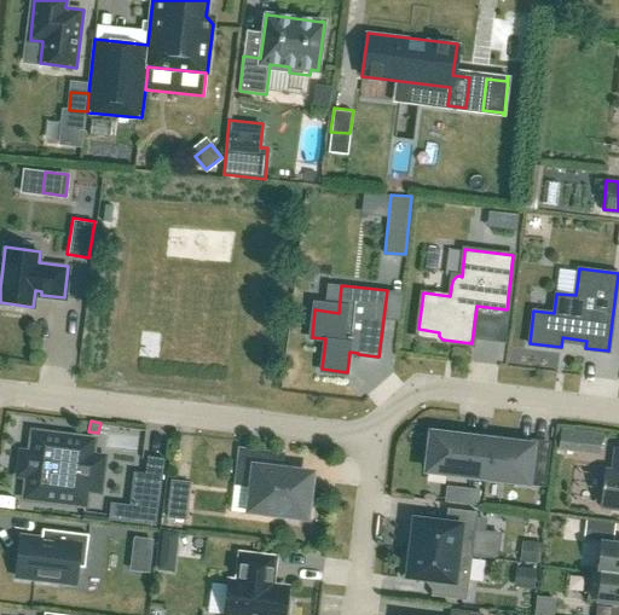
[(561,429),(559,446),(600,451),(602,434),(561,429)]
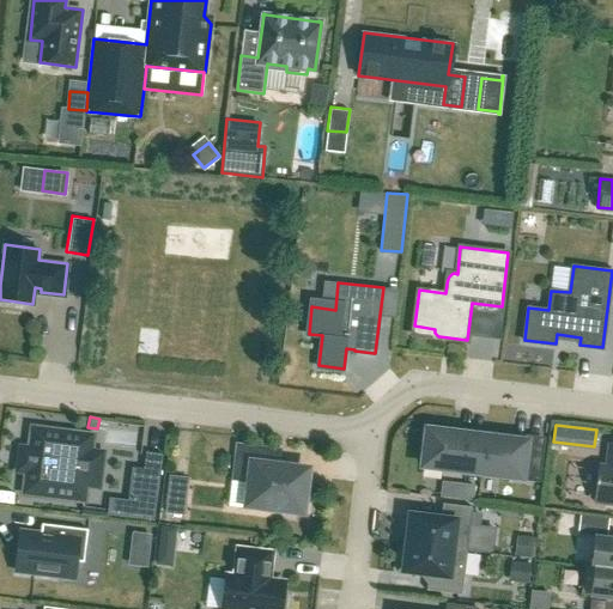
[(30,446),(25,446),(22,470),(26,472),(24,492),(84,499),(87,476),(79,475),(82,456),(90,457),(92,434),(32,426),(30,446)]
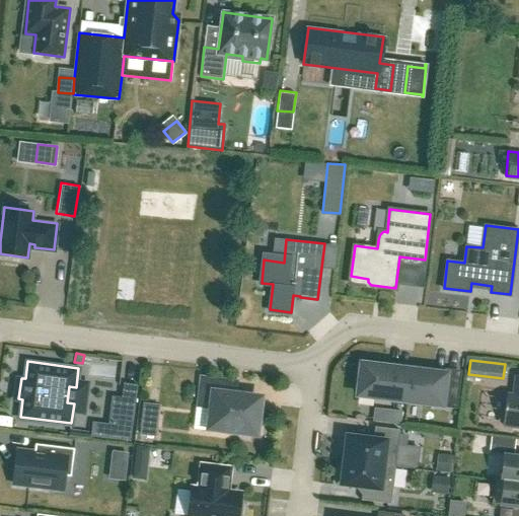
[(391,397),(406,399),(411,369),(366,363),(365,374),(361,373),(358,393),(391,397)]
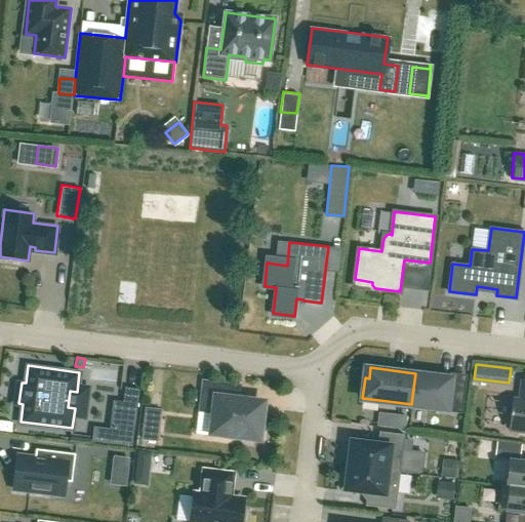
[(416,373),(415,373),(411,404),(460,410),(465,375),(463,375),(462,379),(416,373)]
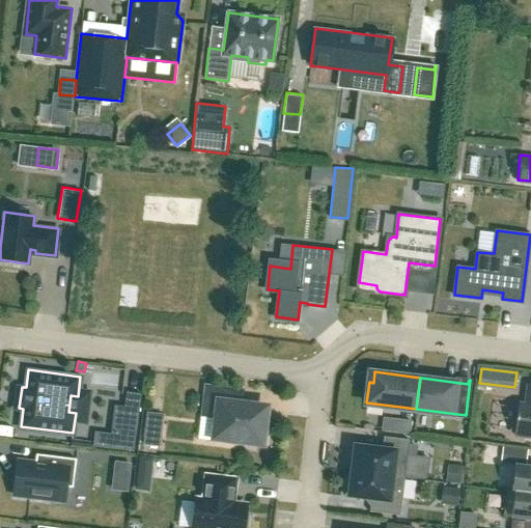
[(530,383),(529,383),(527,405),(519,404),(514,434),(525,435),(524,439),(530,440),(530,383)]
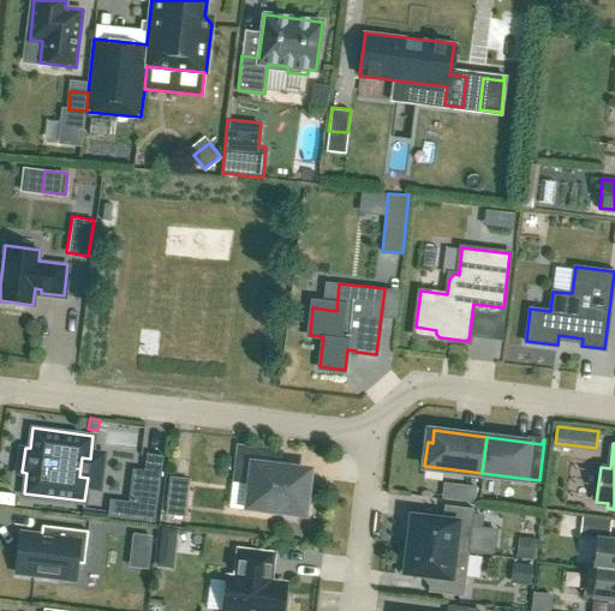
[(276,505),(275,510),(303,513),(305,491),(302,491),(304,471),(272,467),(274,450),(239,447),(236,478),(251,480),(249,502),(276,505)]
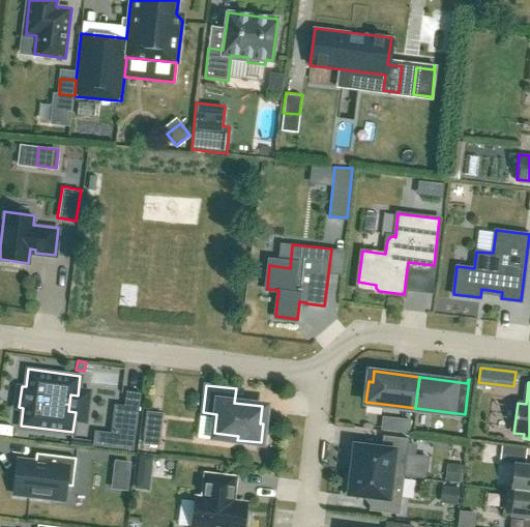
[(126,389),(120,433),(94,429),(92,444),(134,449),(141,391),(126,389)]
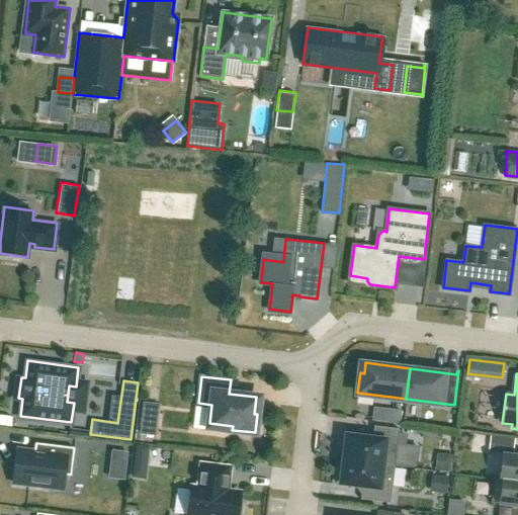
[(386,421),(400,422),(402,409),(389,408),(386,421)]
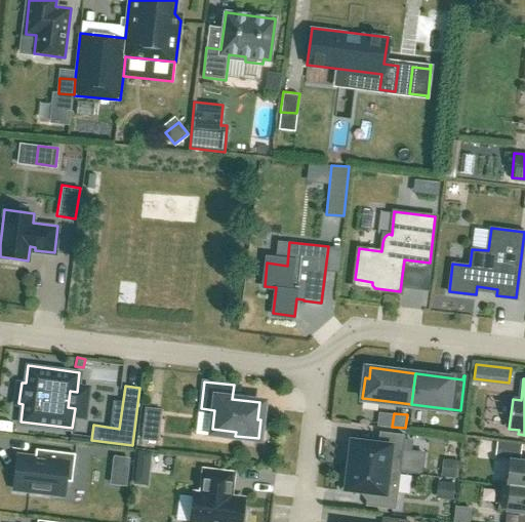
[(348,465),(400,471),(404,438),(404,434),(379,431),(377,443),(347,439),(345,458),(349,459),(348,465)]
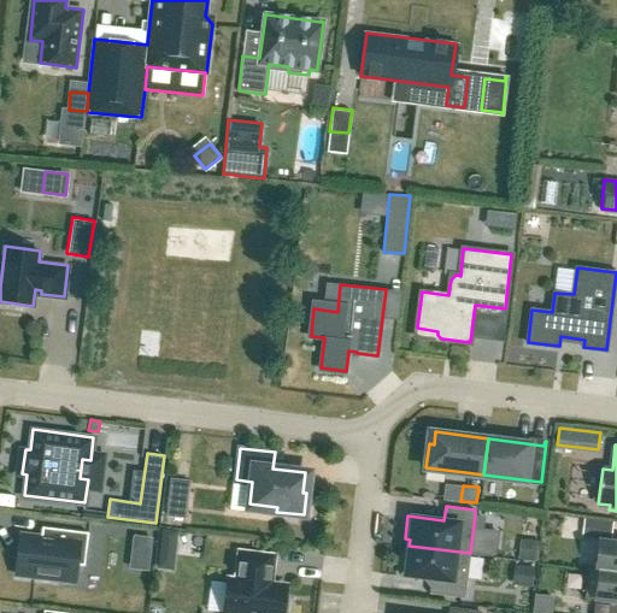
[(483,516),(475,514),(470,553),(494,555),(498,530),(482,529),(483,516)]
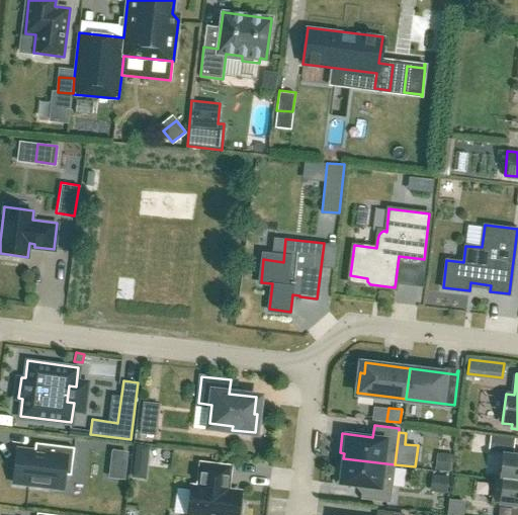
[(494,435),(493,449),(512,451),(514,438),(494,435)]
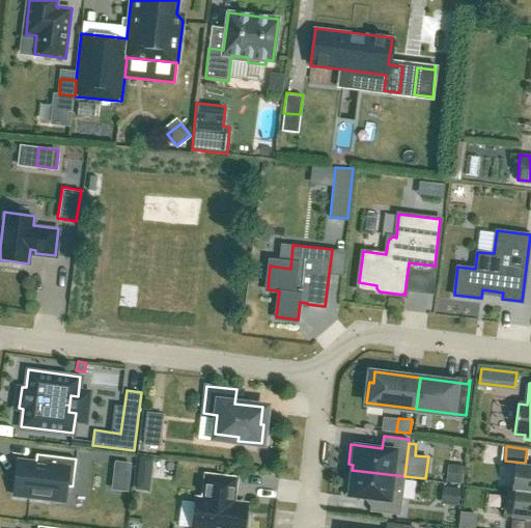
[(73,487),(76,457),(36,452),(35,461),(20,459),(15,495),(51,499),(53,483),(73,487)]
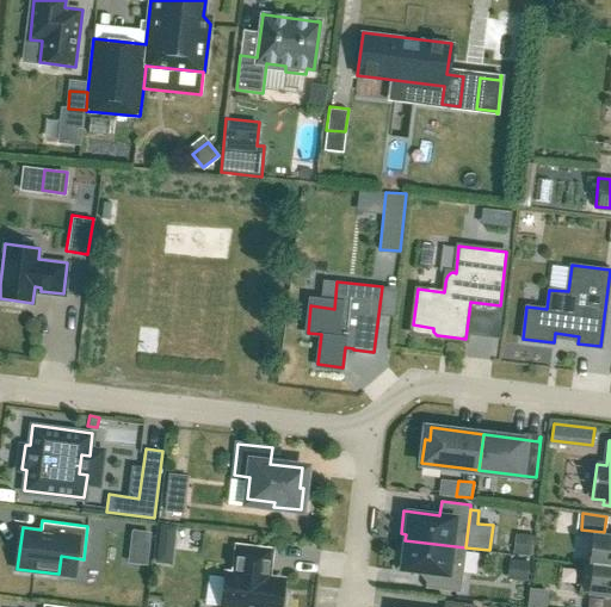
[(134,530),(131,543),(144,544),(148,545),(149,532),(147,531),(134,530)]
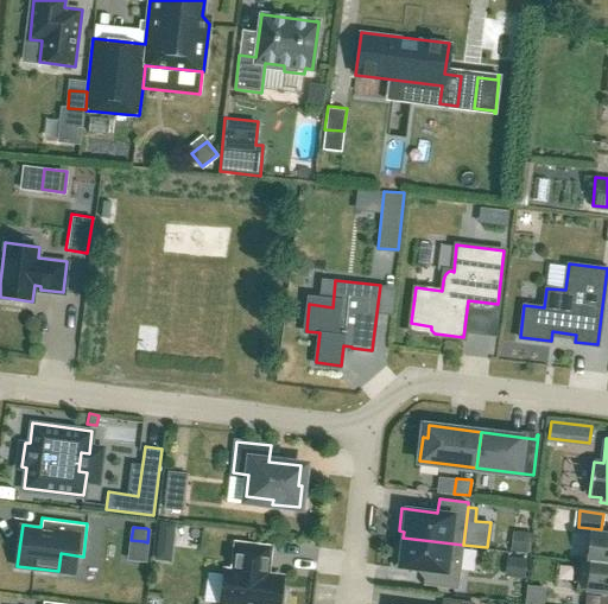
[(517,529),(514,548),(527,551),(530,532),(517,529)]
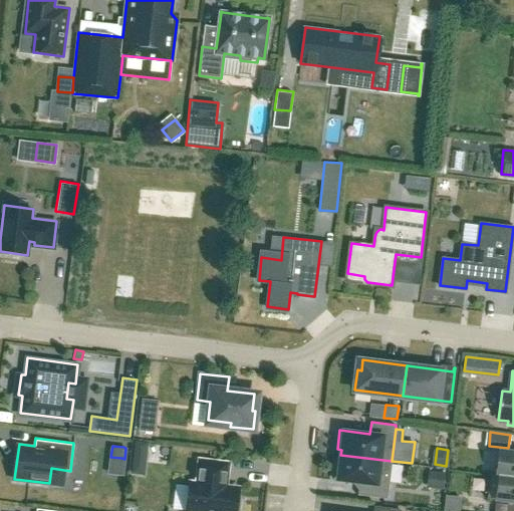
[(513,452),(500,450),(497,473),(497,474),(513,476),(513,452)]
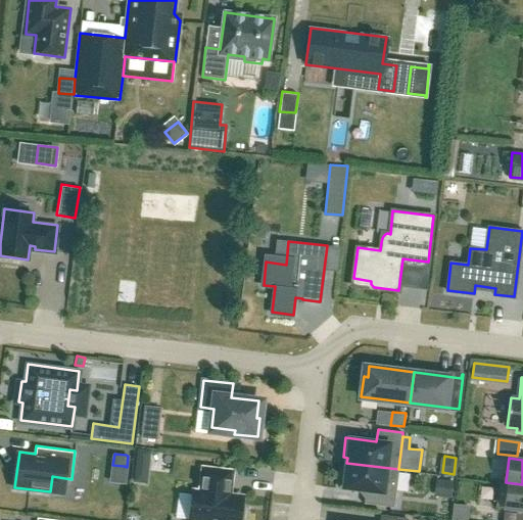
[(393,507),(398,469),(346,463),(346,469),(342,468),(339,487),(359,489),(365,498),(364,503),(393,507)]
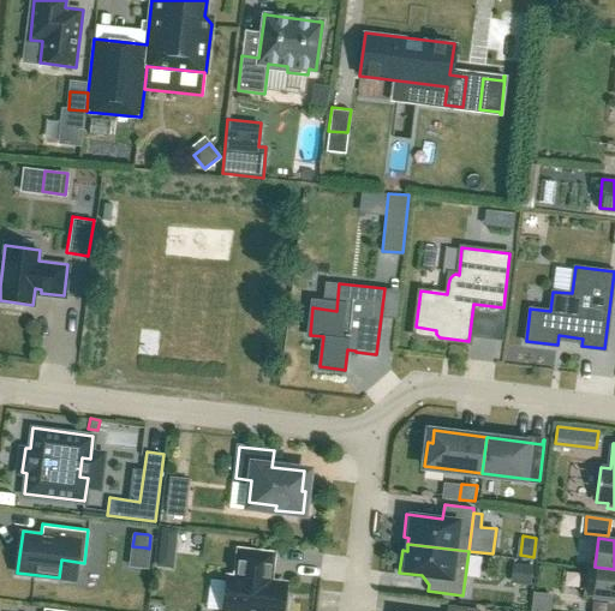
[(287,610),(290,597),(284,595),(285,583),(269,581),(273,553),(239,550),(236,577),(227,576),(222,610),(287,610)]
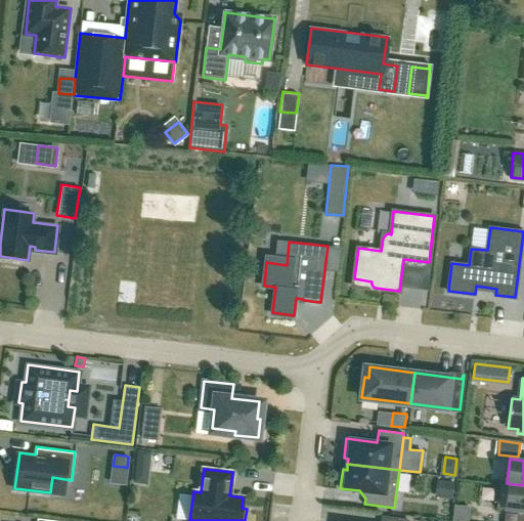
[(438,480),(436,494),(451,496),(453,481),(438,480)]
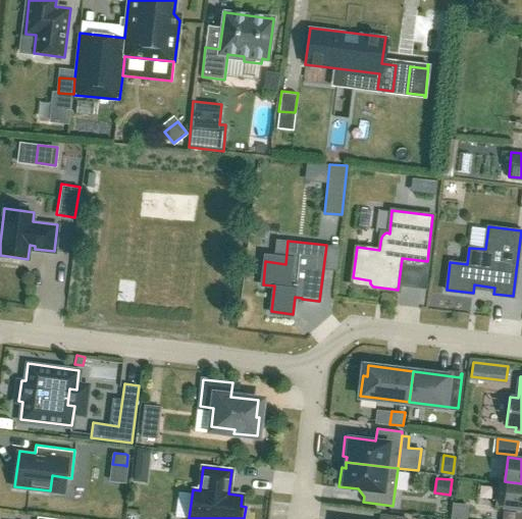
[(521,483),(505,481),(505,480),(498,479),(494,505),(521,508),(521,483)]
